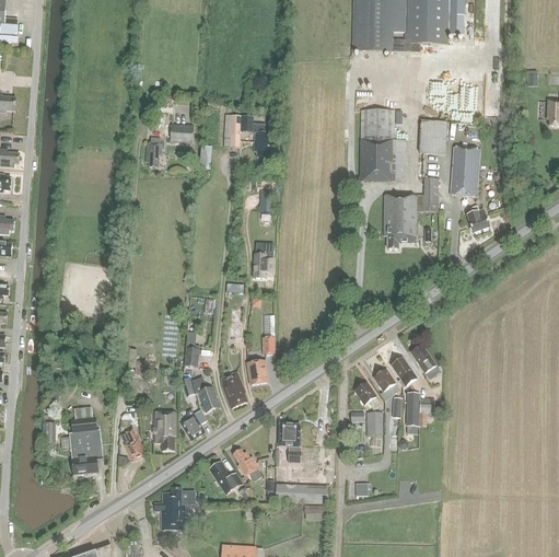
[(0,32),(15,34),(16,19),(4,18),(6,0),(0,0),(0,32)]
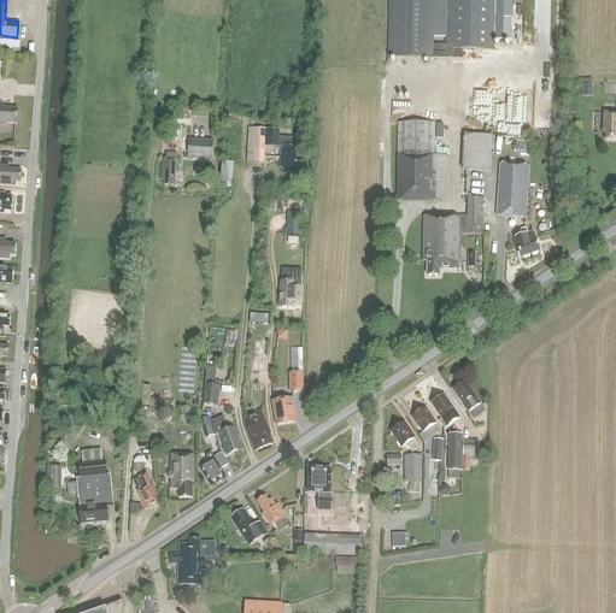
[(447,0),(447,37),(445,37),(445,43),(432,42),(432,34),(445,34),(445,0),(388,0),(388,54),(462,56),(462,46),(492,47),(492,36),(509,36),(509,0),(447,0)]
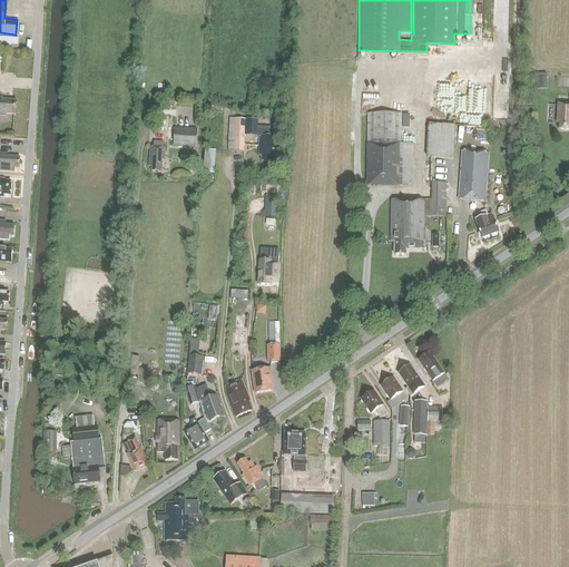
[(568,94),(568,101),(557,100),(556,120),(558,120),(558,127),(568,127),(568,94)]
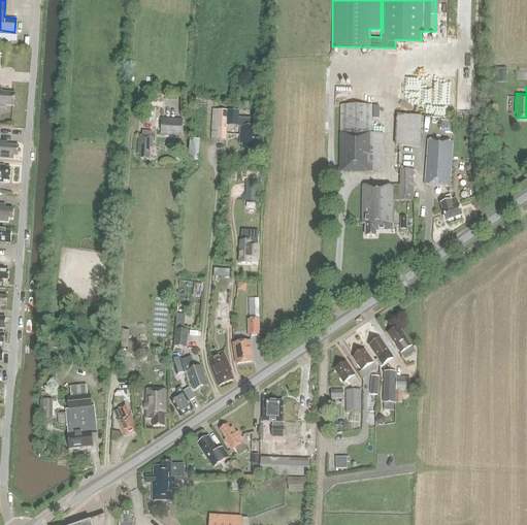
[(0,104),(5,105),(5,103),(13,103),(14,91),(1,90),(1,88),(0,88),(0,104)]
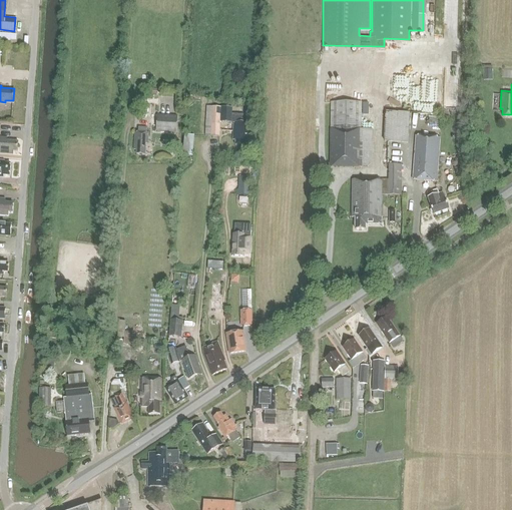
[(360,100),(330,100),(330,164),(360,165),(360,164),(371,164),(372,127),(360,127),(360,100)]
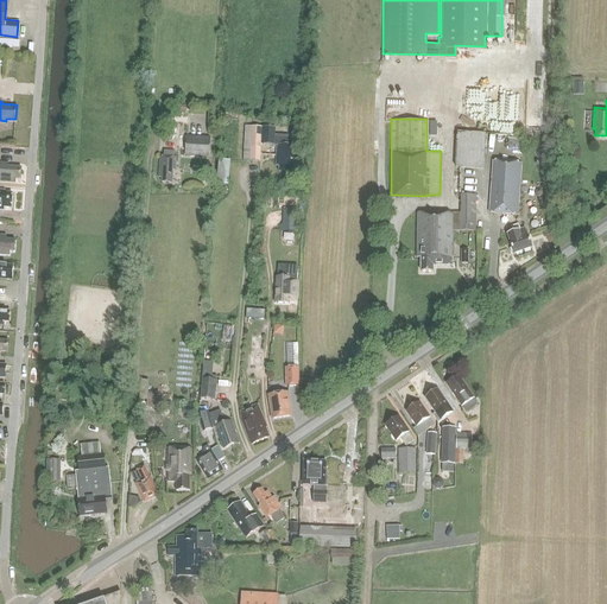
[(288,133),(273,132),(273,125),(260,125),(251,125),(248,158),(259,159),(259,141),(273,141),(273,142),(276,142),(274,163),(278,164),(278,169),(289,170),(290,157),(292,157),(293,142),(286,142),(288,133)]
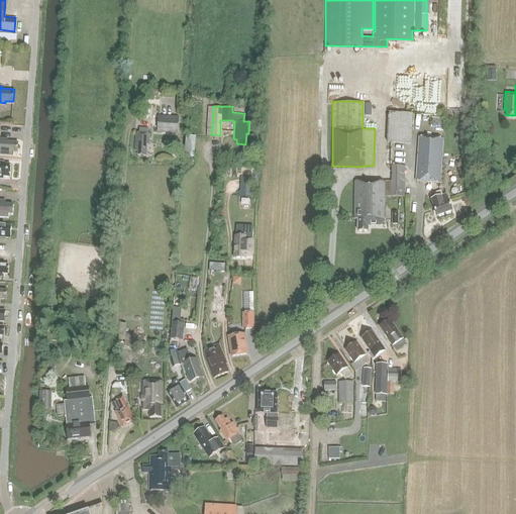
[(389,110),(389,140),(413,140),(413,110),(389,110)]
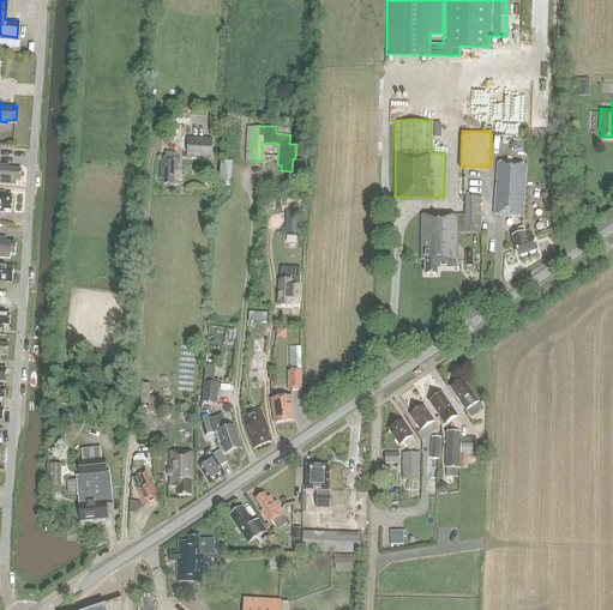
[(210,136),(186,134),(186,155),(210,156),(210,136)]
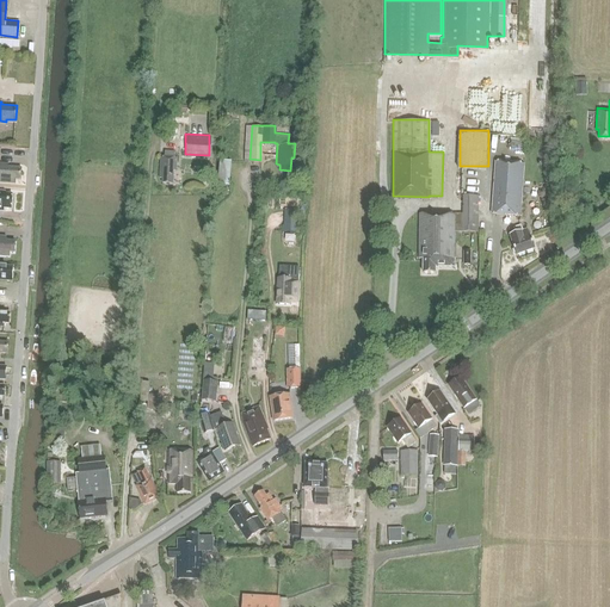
[(159,175),(161,175),(161,180),(172,181),(172,168),(174,168),(176,155),(173,155),(173,149),(164,148),(164,155),(160,154),(159,175)]
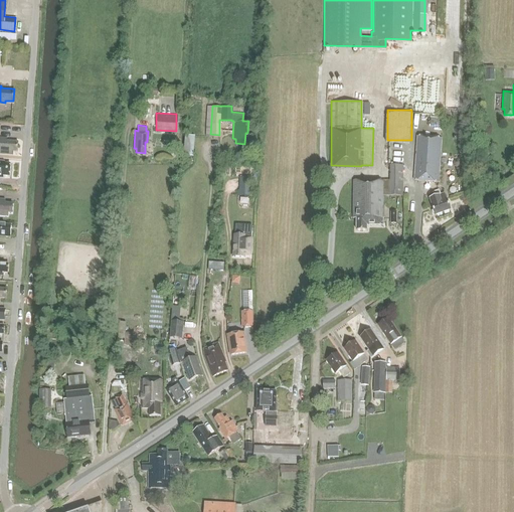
[(182,154),(192,155),(194,135),(184,134),(182,154)]
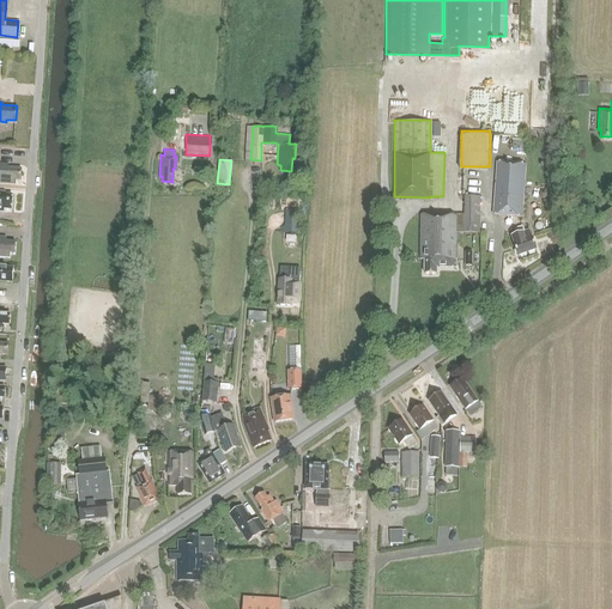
[(494,212),(521,214),(525,162),(498,159),(494,212)]
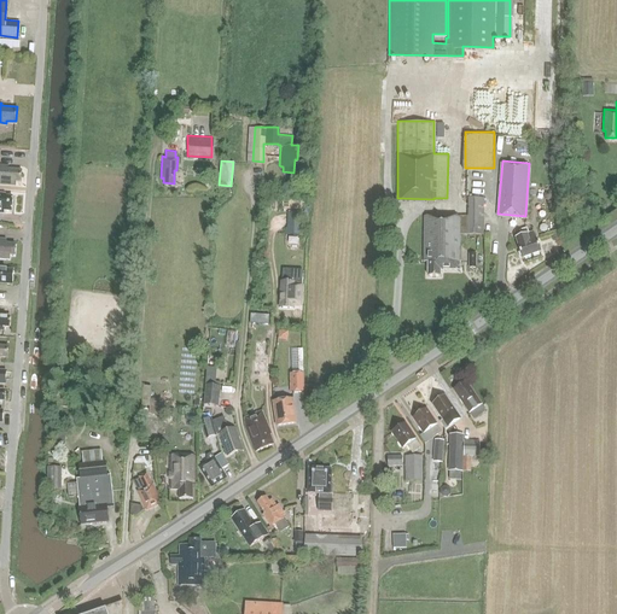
[(0,181),(15,183),(15,179),(19,180),(21,168),(7,167),(7,163),(0,162),(0,181)]
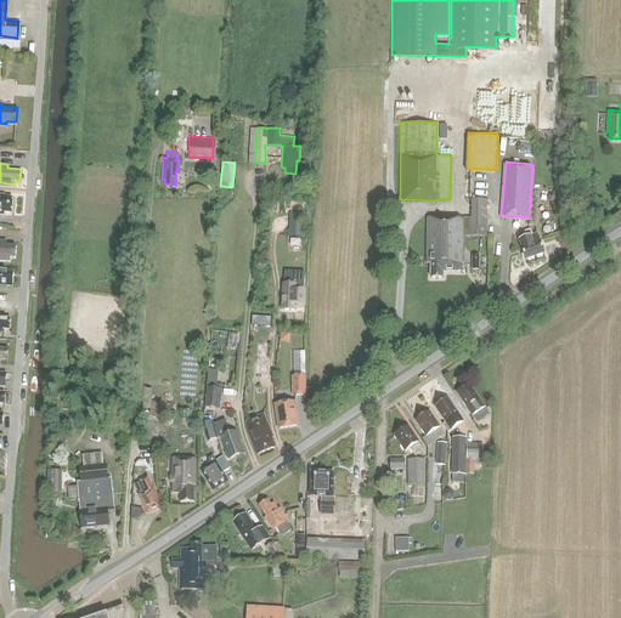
[(554,185),(551,190),(546,192),(546,197),(551,200),(555,198),(555,192),(559,187),(554,185)]
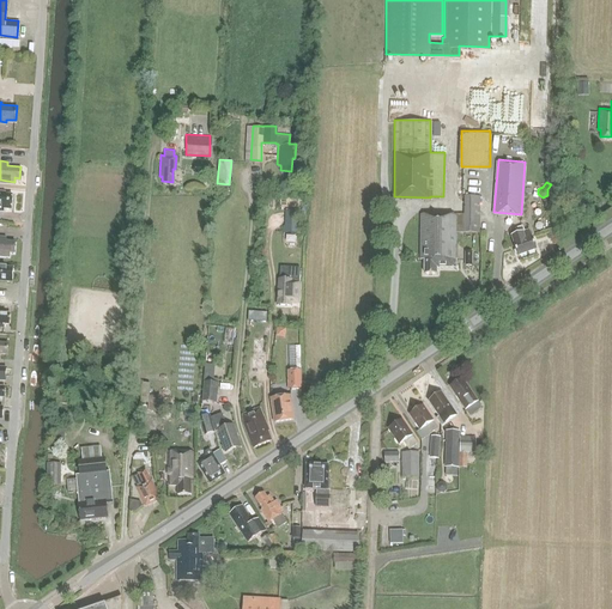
[(0,208),(2,209),(2,207),(11,207),(11,193),(4,193),(4,190),(0,189),(0,208)]
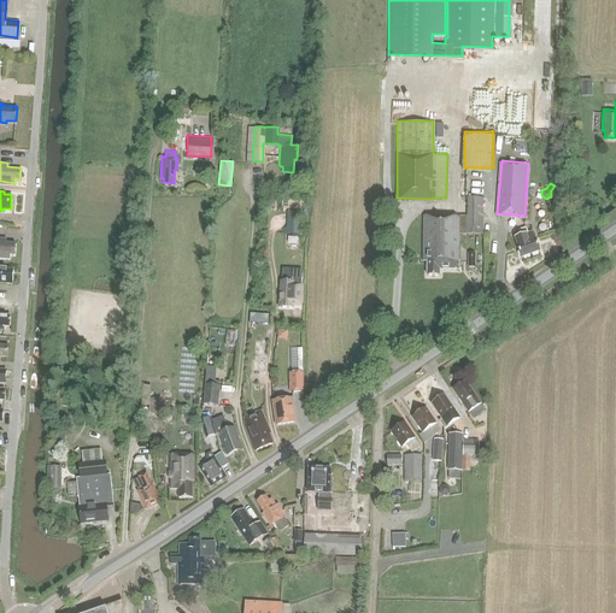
[(286,224),(283,224),(283,231),(298,231),(299,211),(287,211),(286,224)]
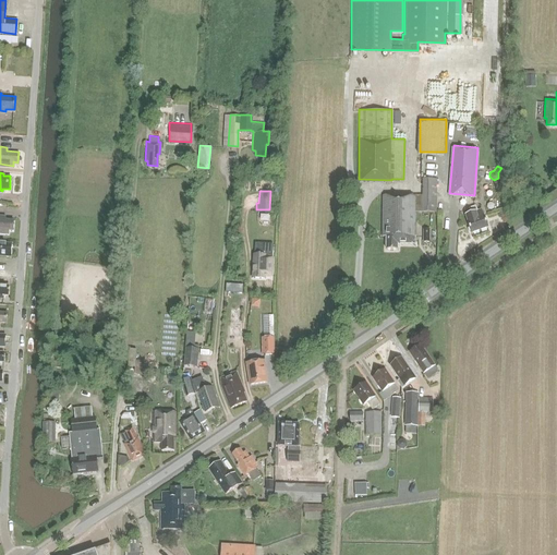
[(421,193),(383,193),(382,234),(386,234),(385,248),(397,248),(397,241),(413,241),(414,209),(421,209),(421,193)]
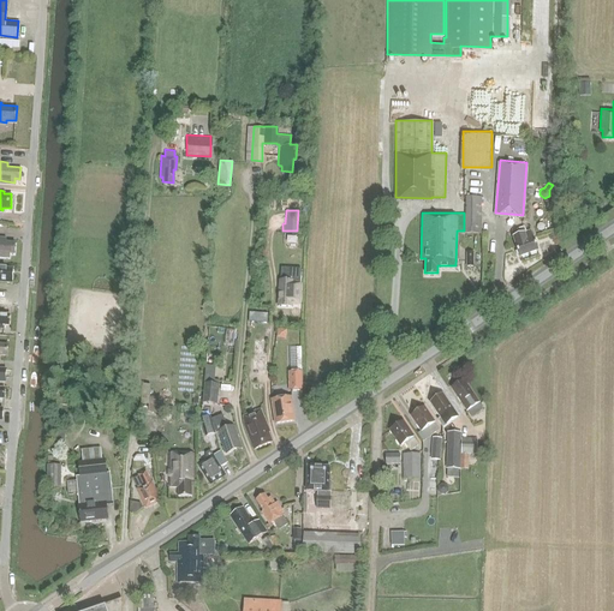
[(523,225),(516,227),(518,232),(512,234),(514,241),(518,255),(537,247),(532,235),(530,228),(525,229),(523,225)]
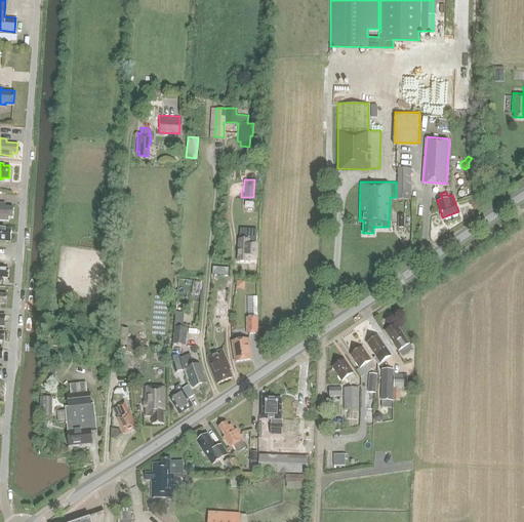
[(0,217),(7,218),(7,214),(11,215),(12,206),(4,205),(4,202),(0,201),(0,217)]
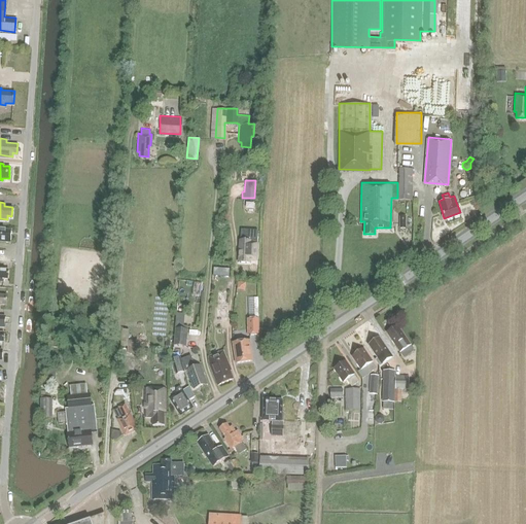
[(0,240),(9,241),(10,228),(0,226),(0,240)]
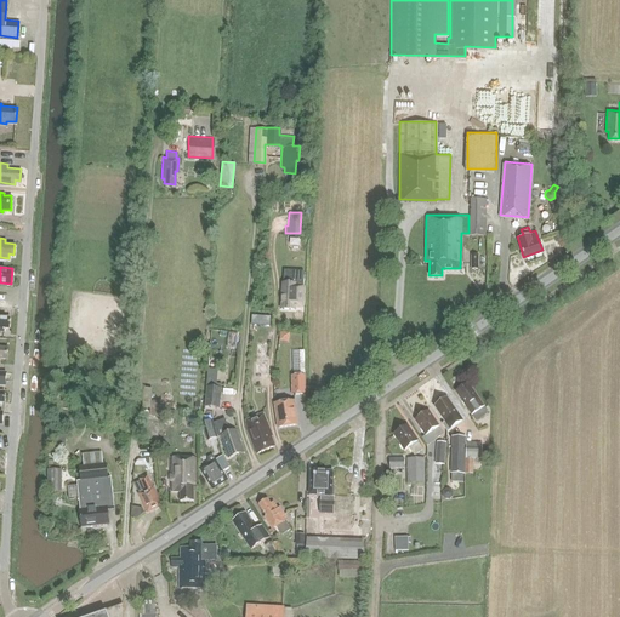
[(303,269),(302,269),(285,268),(285,281),(282,281),(279,307),(294,307),(294,304),(302,306),(303,284),(302,284),(303,269)]
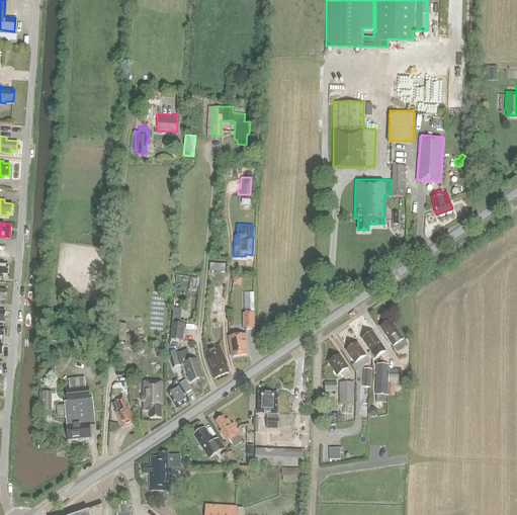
[(208,269),(224,270),(225,263),(208,262),(208,269)]
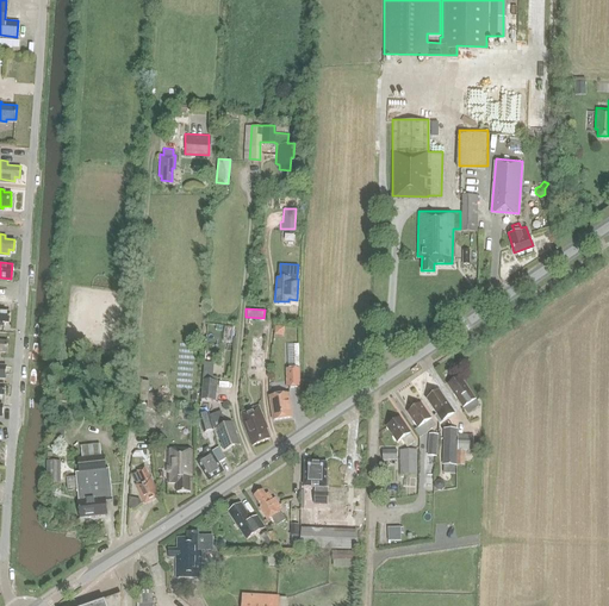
[(290,362),(300,362),(299,347),(289,347),(290,362)]
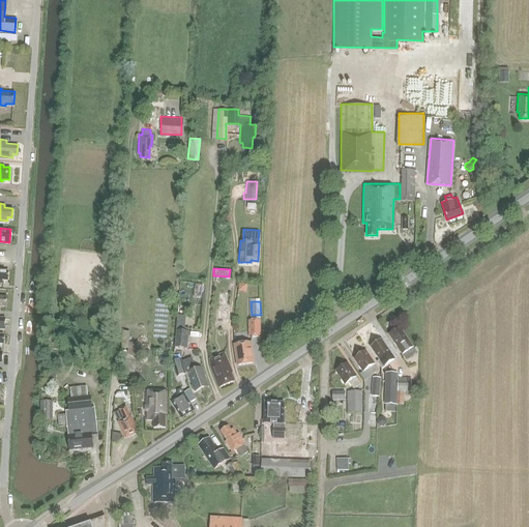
[(218,317),(227,318),(228,303),(219,302),(218,317)]
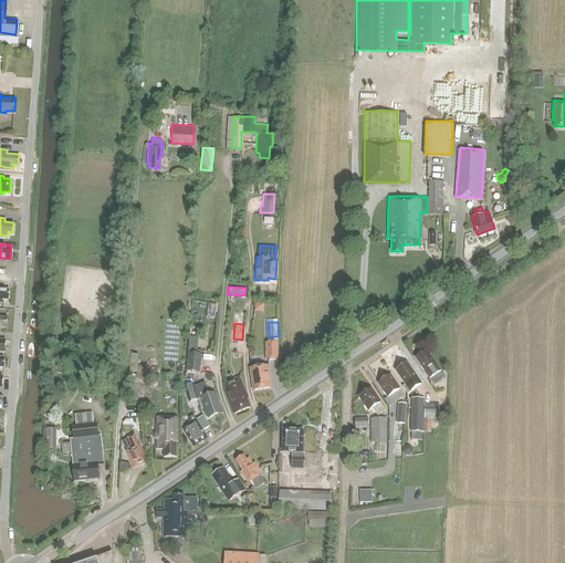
[(189,347),(198,348),(199,333),(190,333),(189,347)]
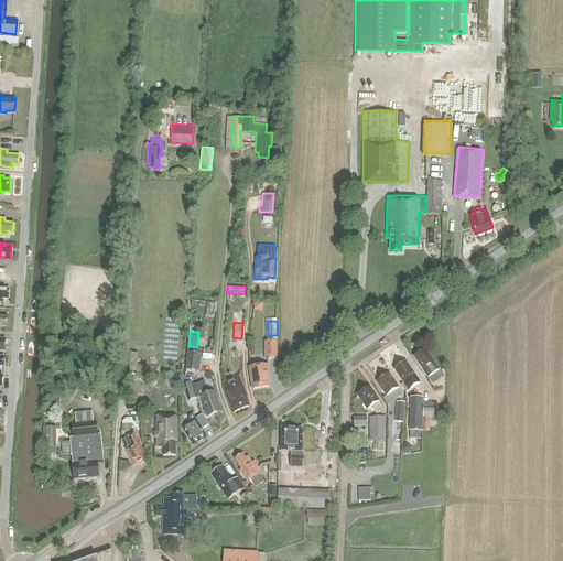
[(277,356),(277,338),(263,338),(263,357),(277,356)]
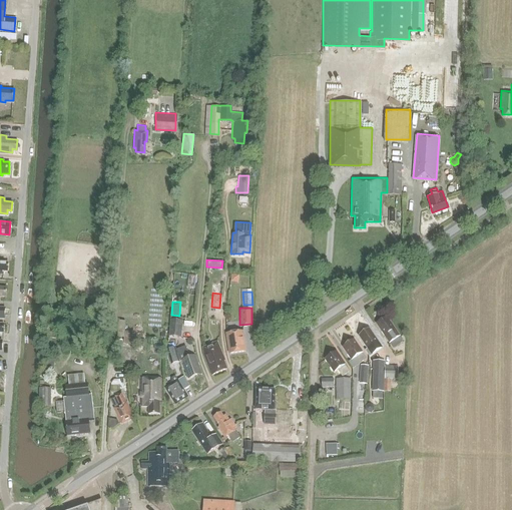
[(376,321),(381,329),(381,330),(383,334),(384,333),(389,341),(395,338),(398,343),(402,341),(385,315),(382,317),(381,317),(380,317),(377,320),(376,321)]
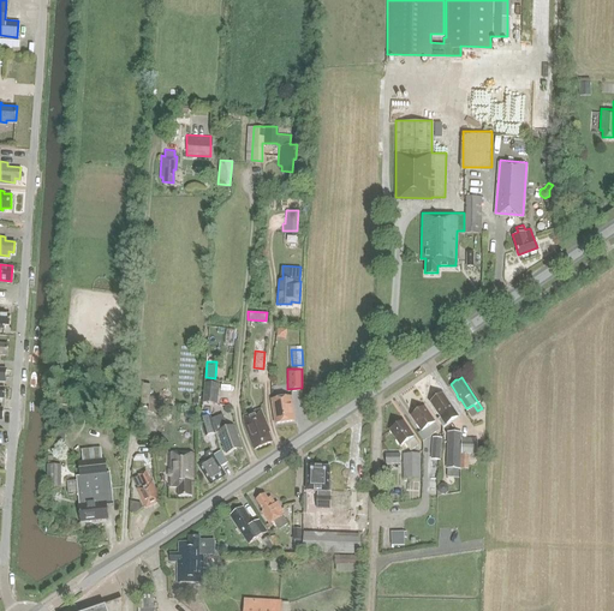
[(151,393),(153,381),(143,381),(143,400),(150,400),(149,408),(159,408),(159,393),(151,393)]
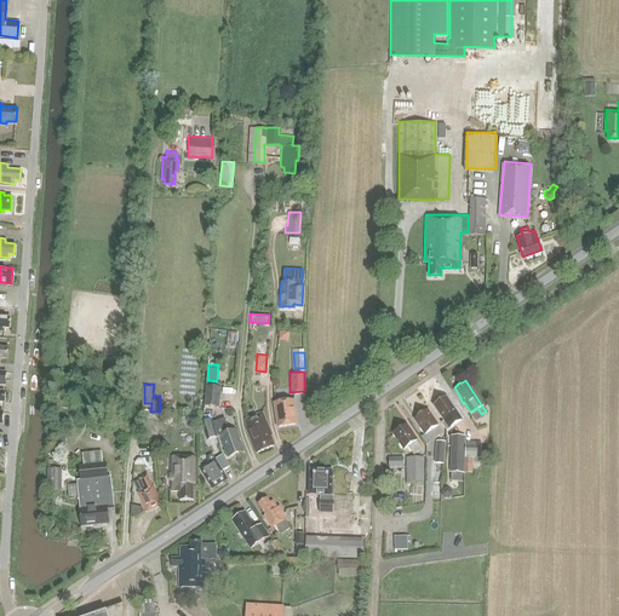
[(204,404),(218,406),(219,386),(205,385),(204,404)]
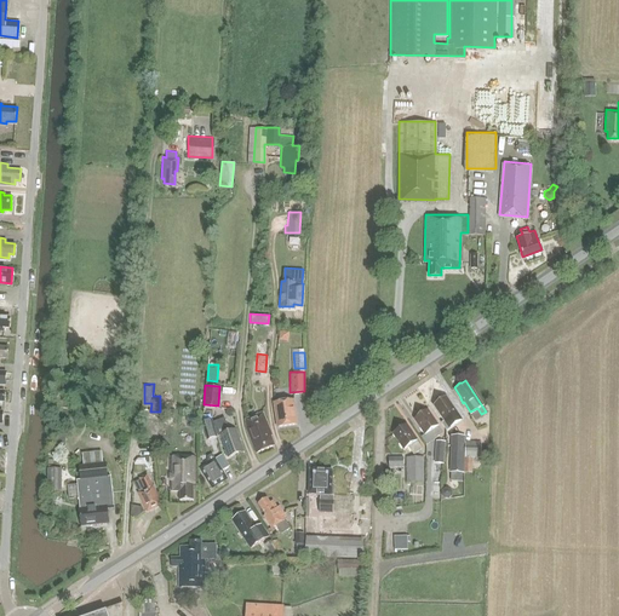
[(439,413),(442,418),(443,416),(445,419),(441,421),(446,427),(462,416),(451,402),(450,403),(445,395),(442,396),(442,395),(437,398),(437,399),(433,403),(440,413),(439,413)]
